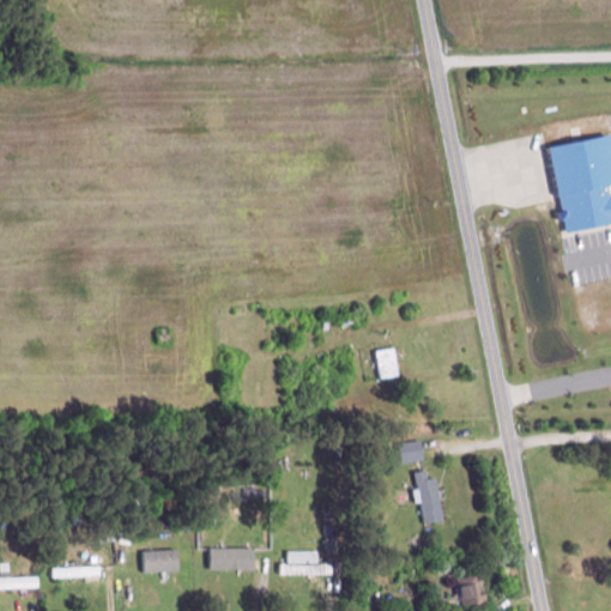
[(610,187),(610,223),(568,234),(555,173),(550,149),(610,135),(610,187)]
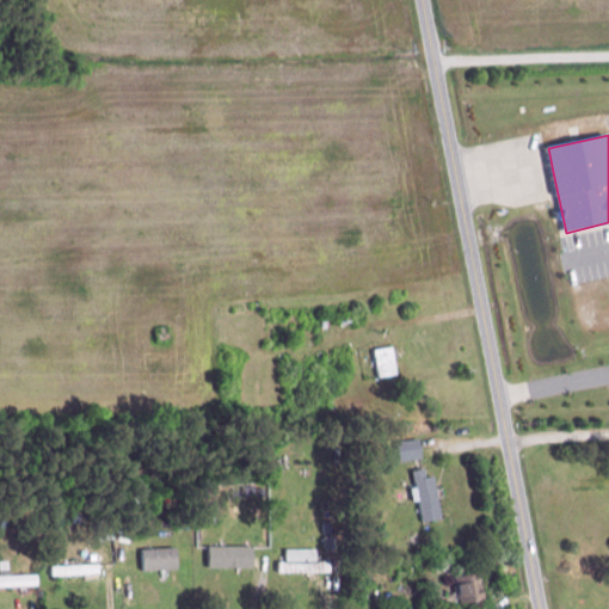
[(393,346),(374,349),(377,377),(397,375),(393,346)]
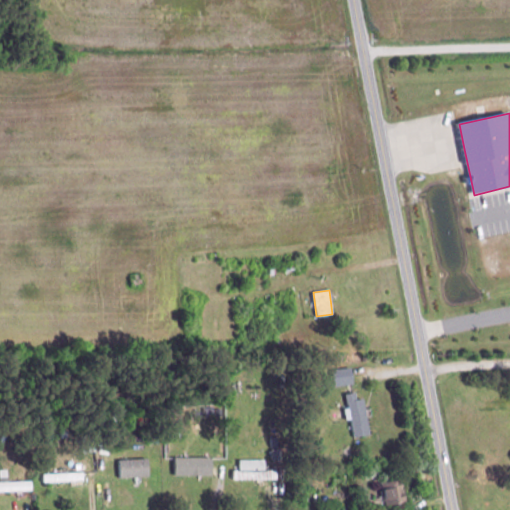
[(332,369),(332,386),(351,386),(351,369),(332,369)]
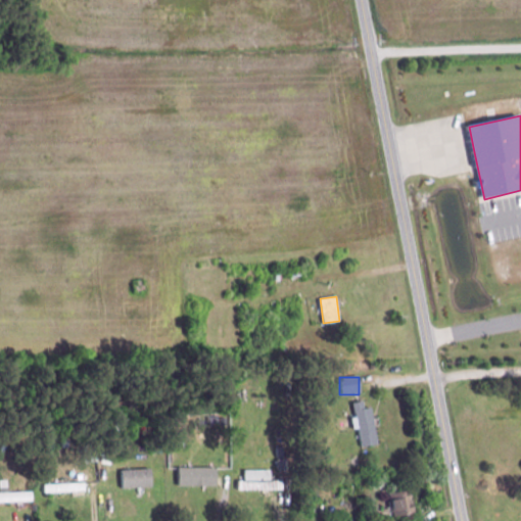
[(353,403),(361,447),(377,444),(371,407),(364,409),(363,400),(353,403)]
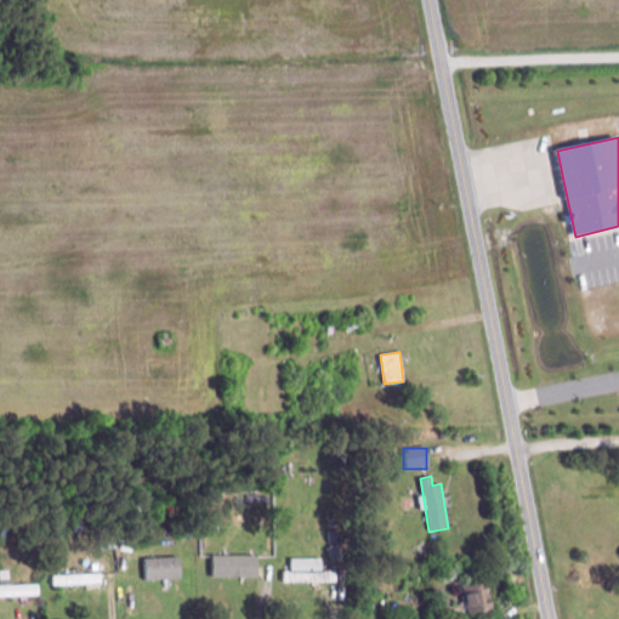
[(180,580),(180,558),(143,558),(143,580),(180,580)]
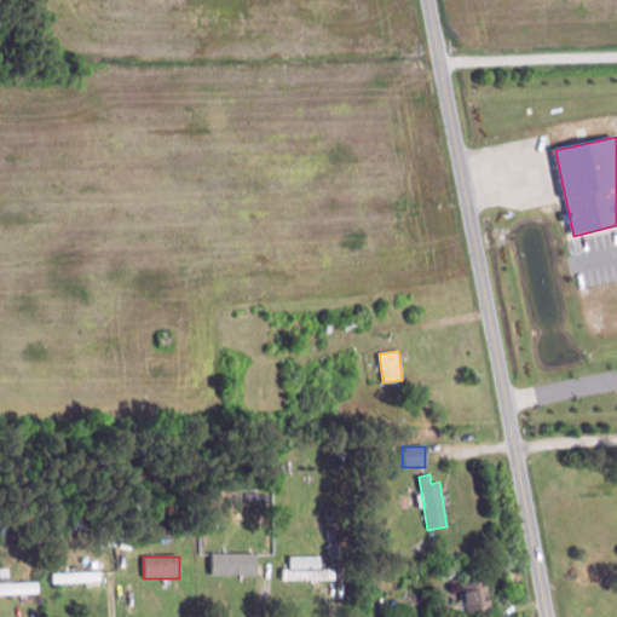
[(261,571),(261,560),(211,560),(211,571),(261,571)]
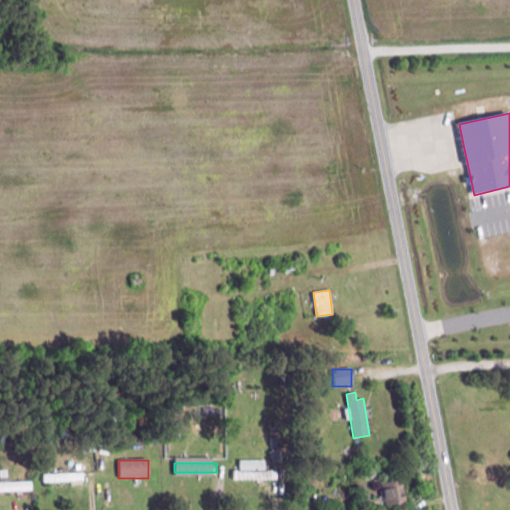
[(276,470),(233,470),(233,480),(276,480),(276,470)]
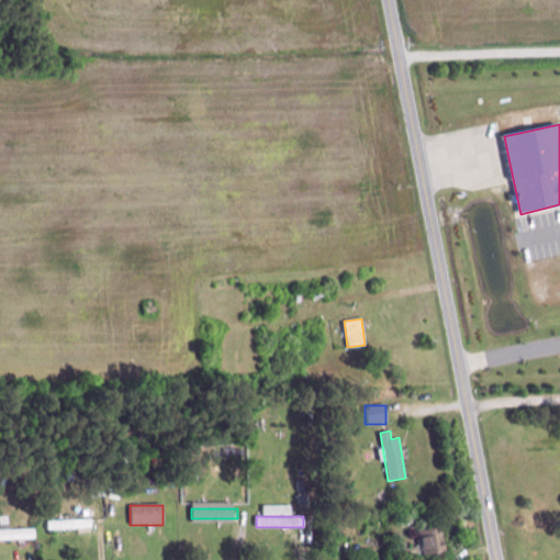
[(47,529),(90,529),(90,521),(47,521),(47,529)]
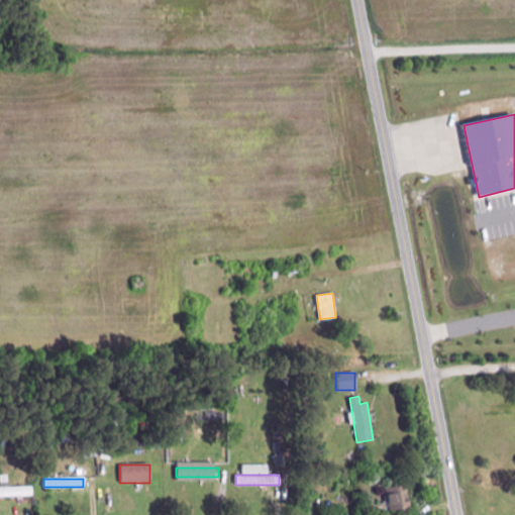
[(410,507),(403,484),(383,490),(390,513),(410,507)]
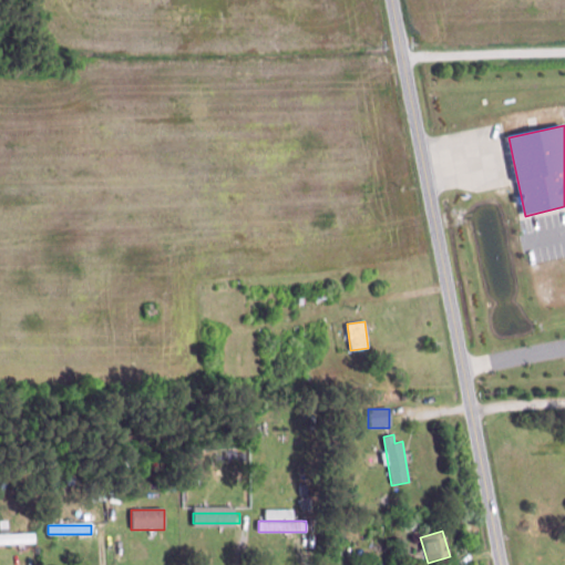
[(0,544),(36,545),(36,534),(0,534),(0,544)]
